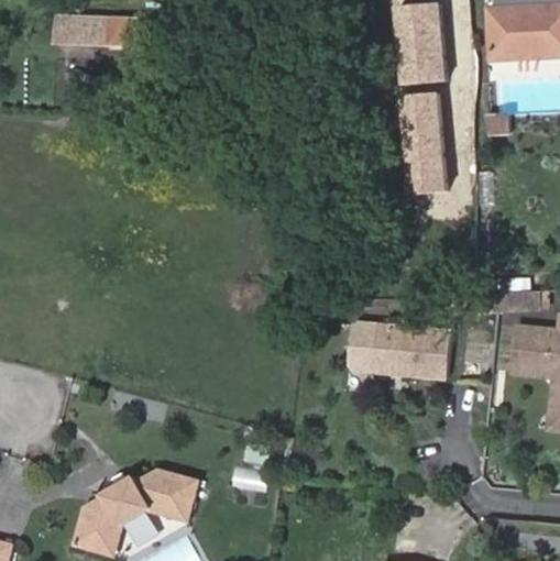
[(391,0),(397,81),(441,78),(436,0),(423,0),(410,1),(410,0),(391,0)]
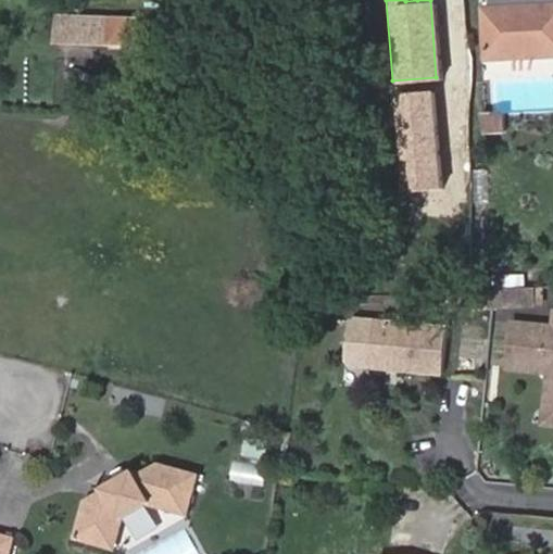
[(552,3),(485,8),(487,57),(552,52),(552,3)]
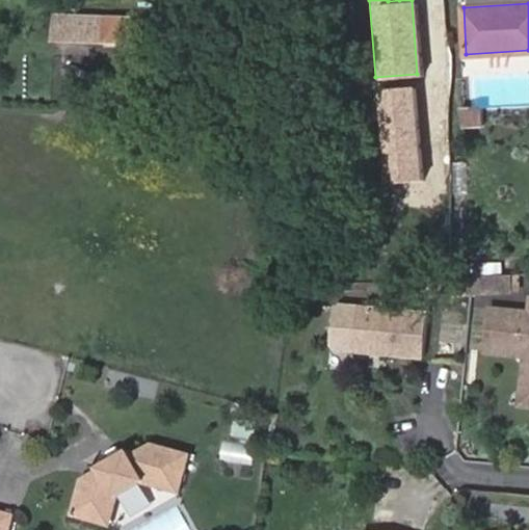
[(99,38),(100,22),(57,19),(56,36),(99,38)]
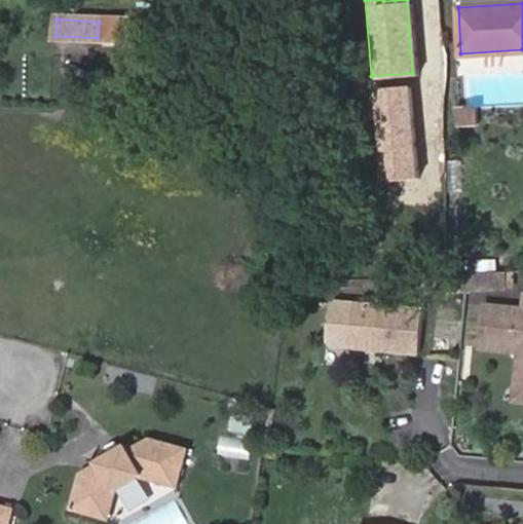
[(522,66),(522,49),(460,53),(460,69),(522,66)]
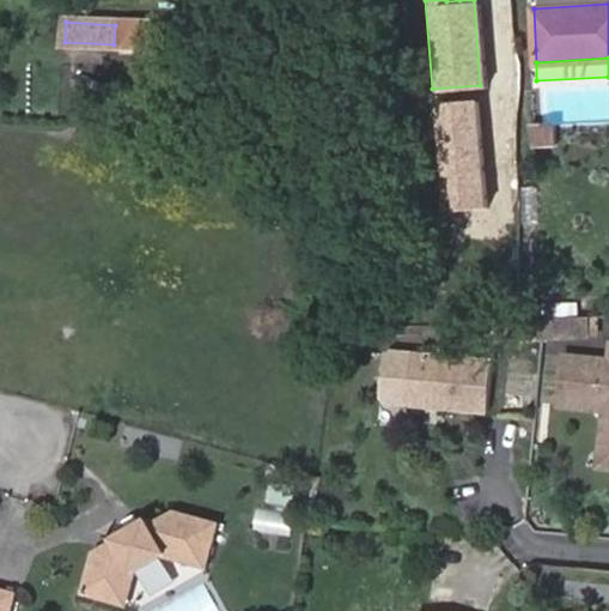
[(481,203),(474,100),(434,102),(442,205),(481,203)]
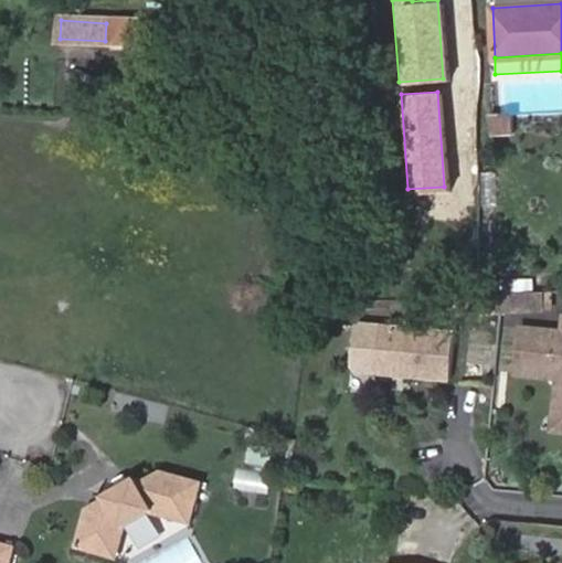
[(485,134),(509,134),(509,112),(485,112),(485,134)]
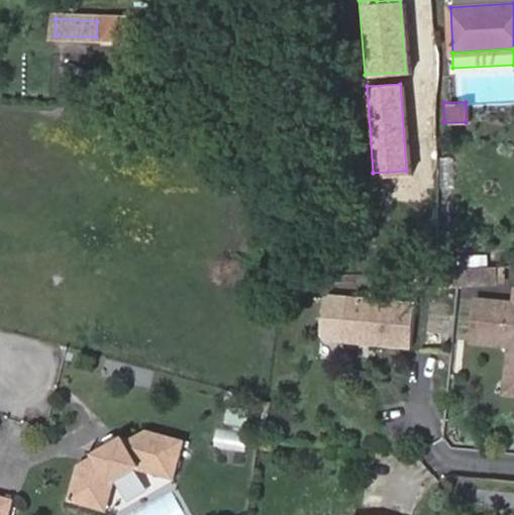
[(492,270),(457,271),(455,286),(493,284),(492,270)]
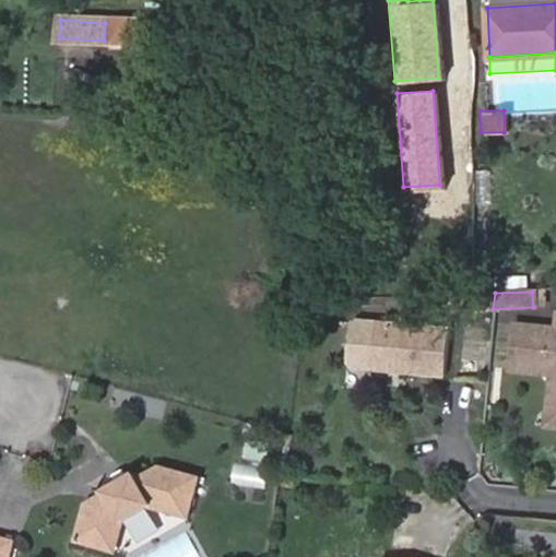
[(469,338),(373,328),(369,372),(465,381),(469,338)]
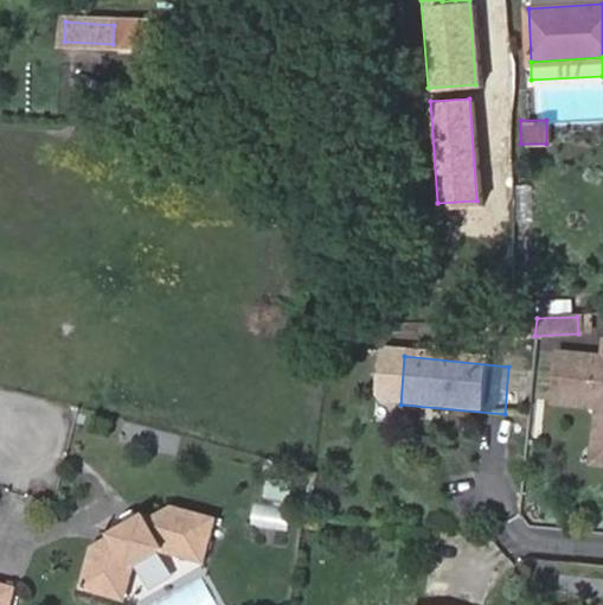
[(602,365),(562,362),(557,408),(601,413),(596,452),(602,452),(602,365)]
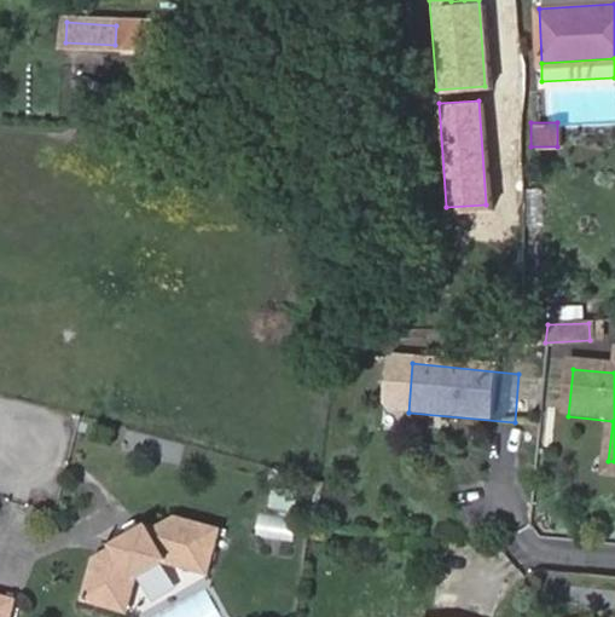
[(265,506),(291,508),(294,490),(267,488),(265,506)]
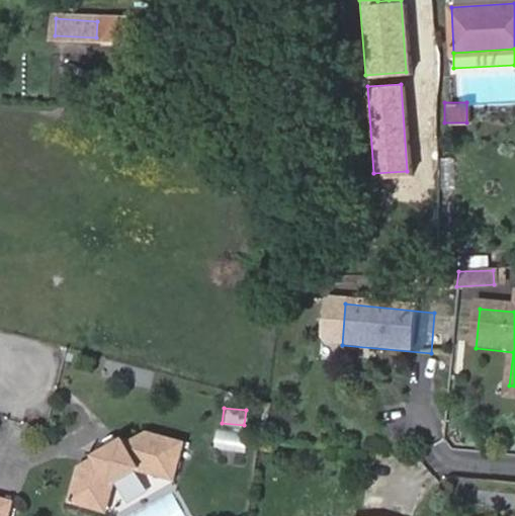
[(209,445),(241,451),(244,433),(212,427),(209,445)]
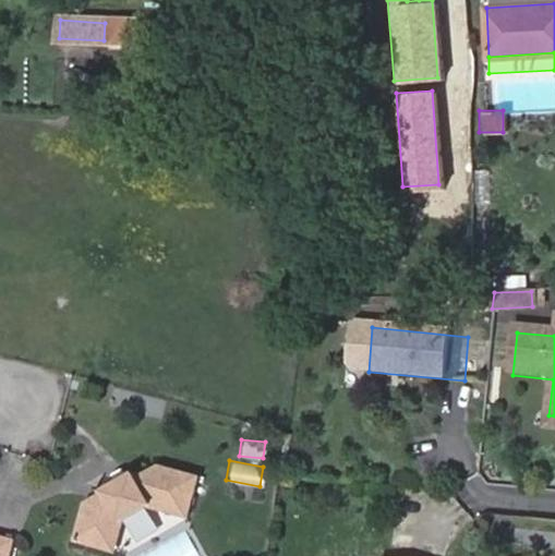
[(101,491),(82,499),(72,538),(105,545),(110,521),(116,519),(117,523),(121,521),(149,505),(163,508),(161,511),(185,520),(197,475),(154,463),(137,472),(134,468),(100,487),(101,491)]
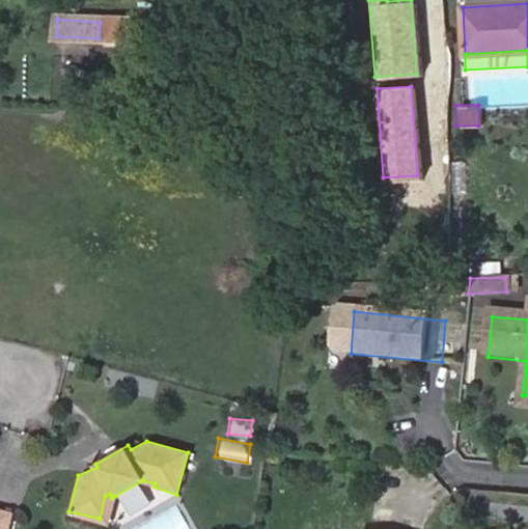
[(100,519),(110,522),(115,496),(111,498),(110,494),(105,496),(100,519)]
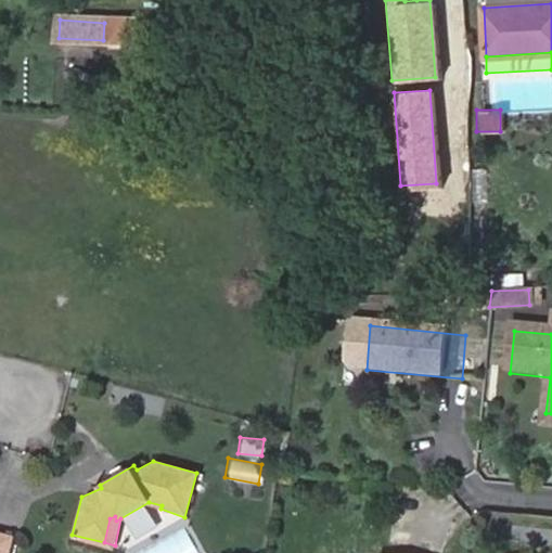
[(193,552),(187,529),(128,548),(129,552),(193,552)]
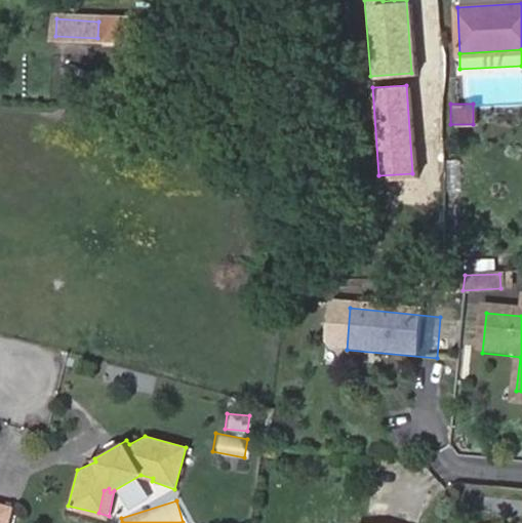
[(7,522),(12,505),(0,501),(0,522),(7,522)]
